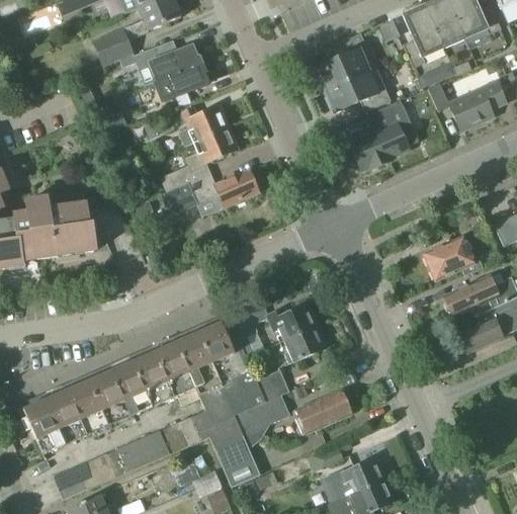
[(66,0),(57,4),(62,15),(97,0),(66,0)]
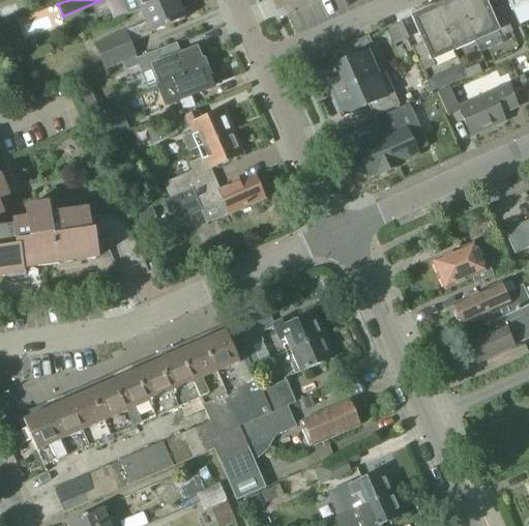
[(145,19),(134,24),(133,23),(94,39),(105,66),(137,53),(131,40),(139,37),(138,35),(185,17),(178,0),(158,0),(141,7),(145,19)]
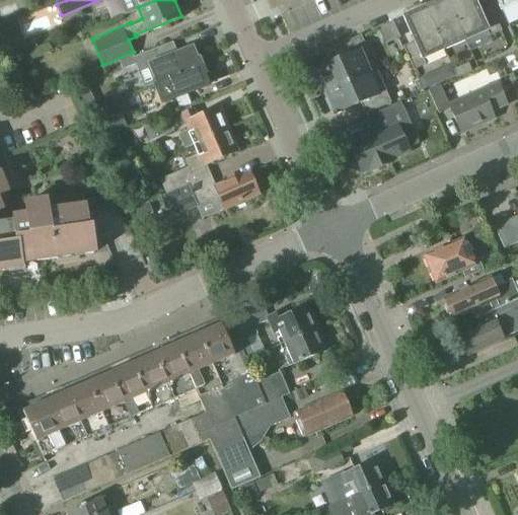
[(138,7),(155,0),(122,0),(126,9),(137,5),(138,7)]
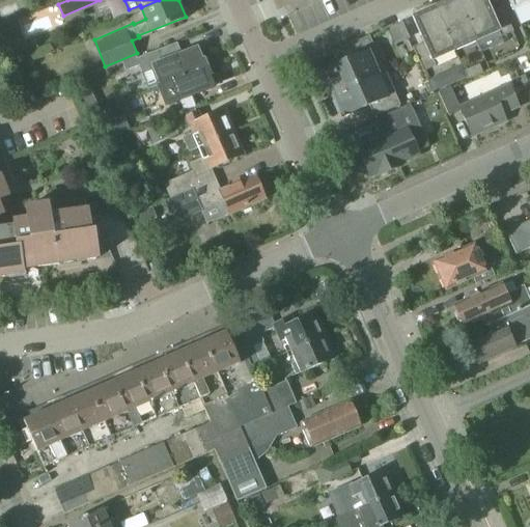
[(447,0),(436,5),(455,49),(477,38),(461,0),(447,0)]
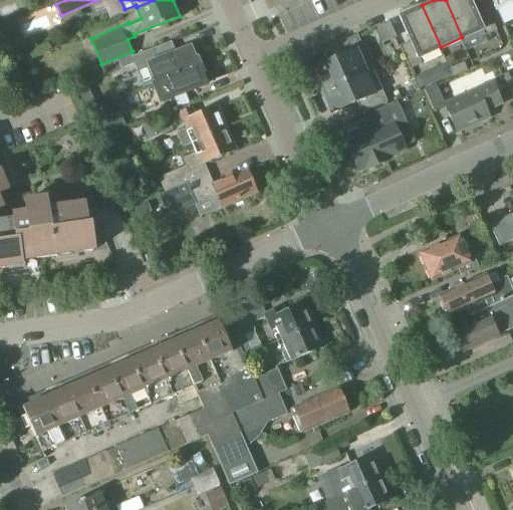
[(446,0),(462,37),(483,28),(486,33),(497,28),(487,5),(476,10),(471,0),(446,0)]
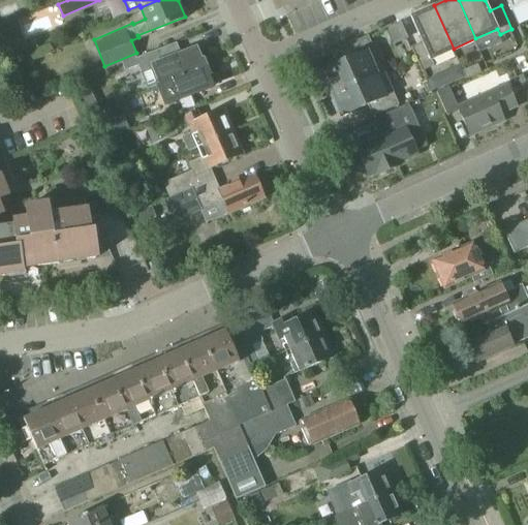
[(508,0),(513,8),(527,1),(527,0),(508,0)]
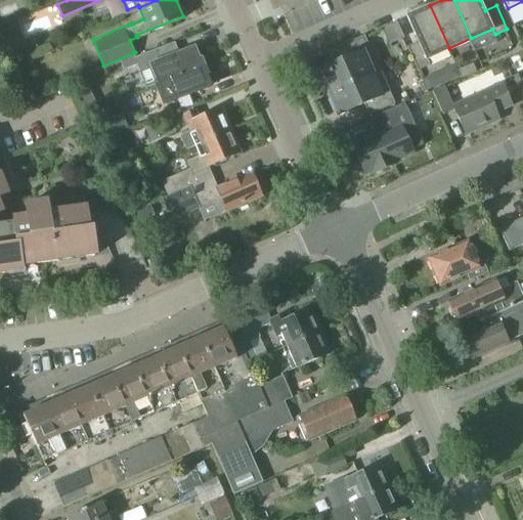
[(449,48),(430,5),(408,14),(420,40),(408,45),(419,69),(430,62),(428,57),(449,48)]
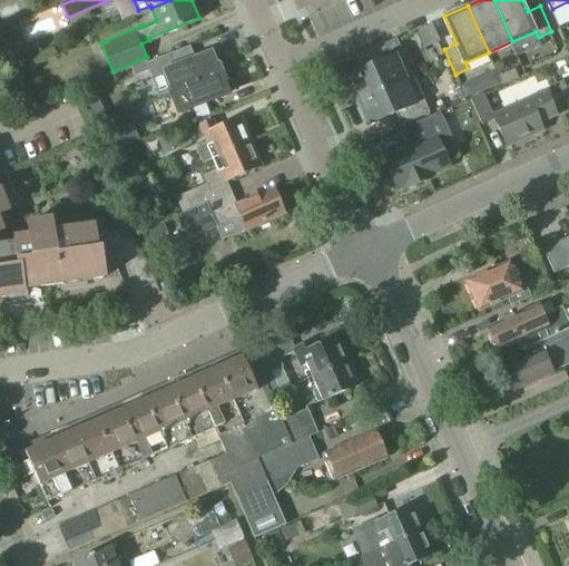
[(425,45),(440,38),(433,23),(419,29),(425,45)]
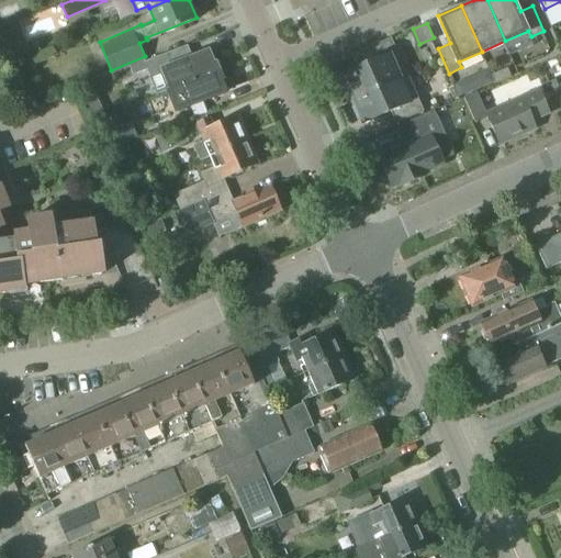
[(401,77),(400,76),(390,55),(396,52),(391,38),(366,49),(370,62),(344,74),(355,98),(401,77)]
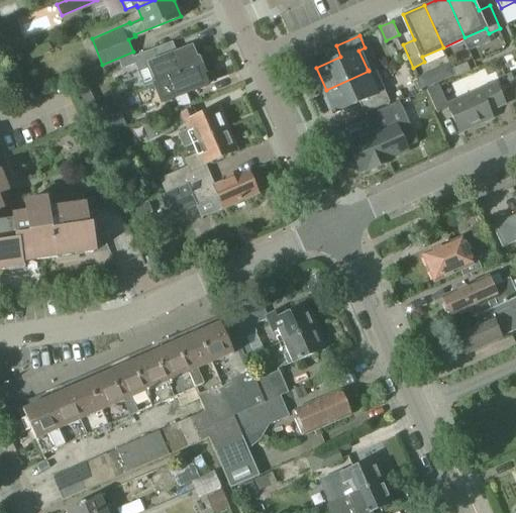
[(190,72),(203,67),(199,58),(197,59),(192,46),(161,61),(155,46),(134,55),(133,54),(120,59),(123,67),(135,62),(138,69),(147,65),(152,76),(156,84),(175,76),(176,74),(189,69),(190,72)]
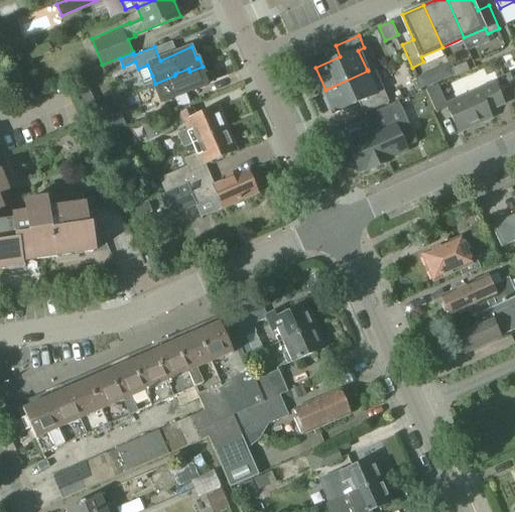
[(452,67),(456,75),(470,69),(466,60),(452,67)]
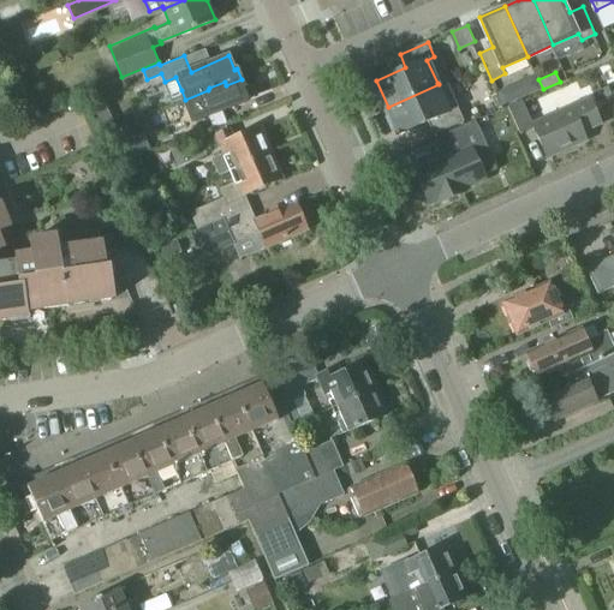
[(208,90),(185,100),(184,101),(194,123),(248,100),(240,85),(243,84),(242,79),(226,85),(225,82),(209,88),(208,90)]
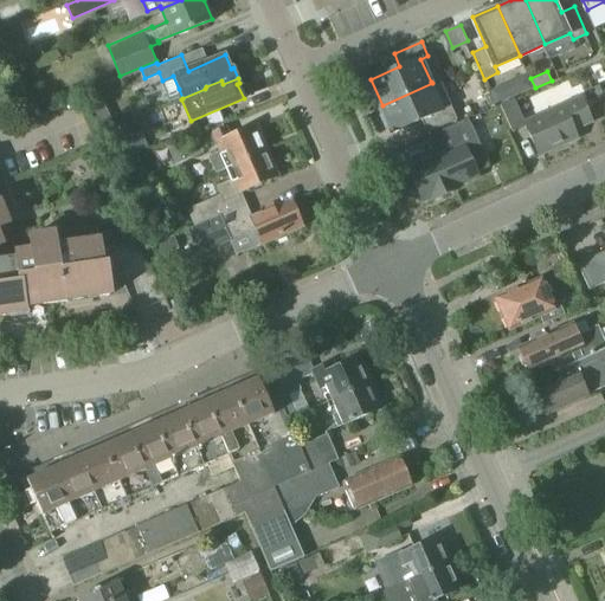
[(432,83),(383,105),(393,131),(423,118),(429,131),(458,118),(441,78),(431,82),(432,83)]
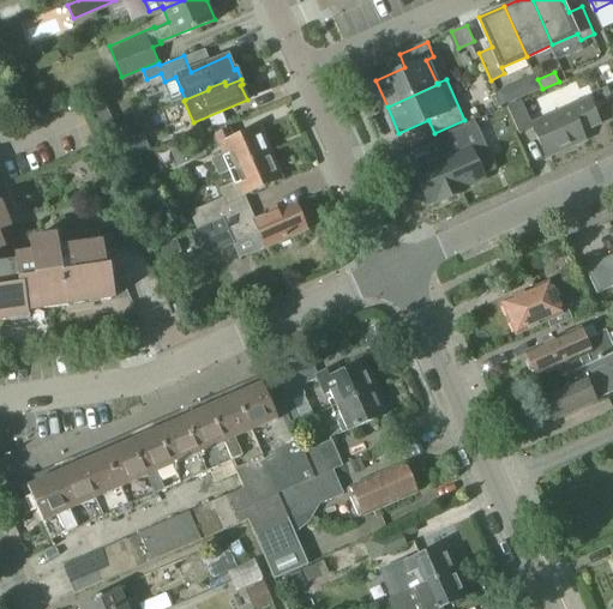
[(601,86),(605,96),(611,92),(607,84),(601,86)]
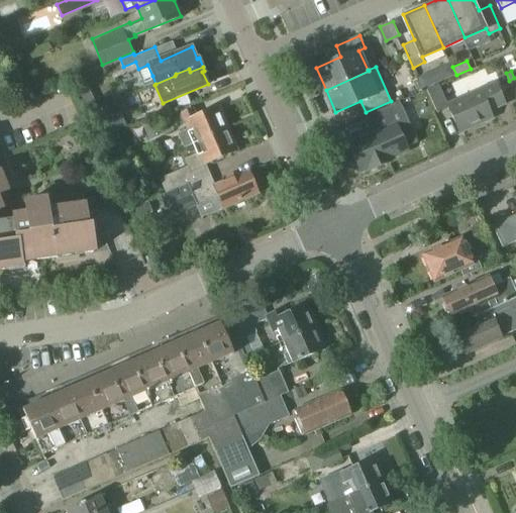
[(438,111),(449,106),(459,131),(493,116),(490,109),(505,102),(496,82),(448,103),(440,86),(429,91),(438,111)]
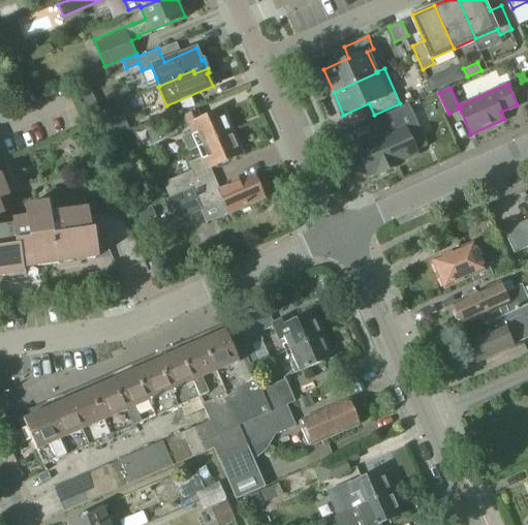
[(99,106),(94,96),(86,100),(90,111),(99,106)]
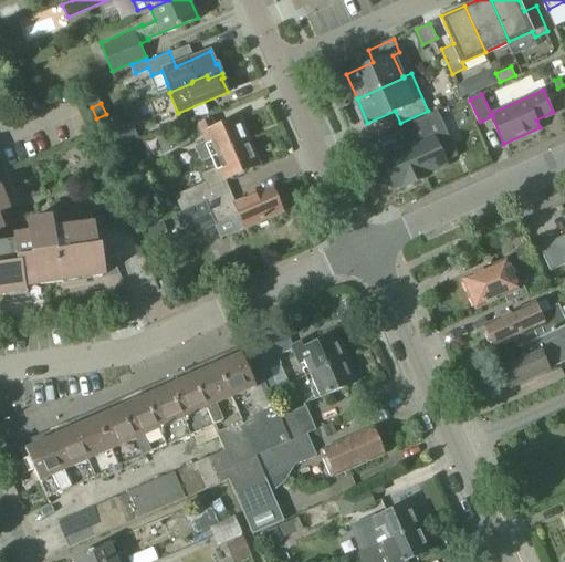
[(404,185),(428,174),(427,172),(447,164),(445,159),(457,154),(438,110),(401,125),(410,145),(382,157),(395,186),(403,183),(404,185)]
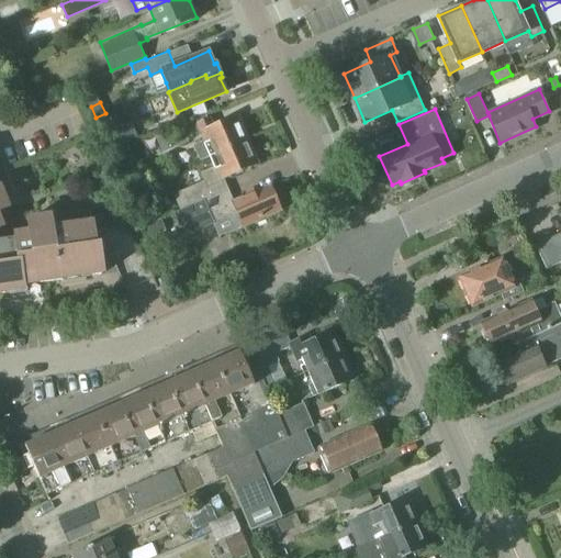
[(206,110),(195,114),(199,123),(210,118),(206,110)]
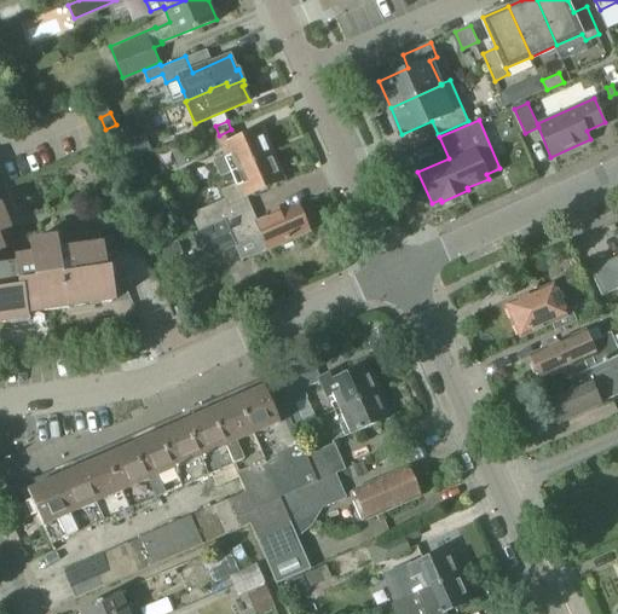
[(263,127),(236,139),(231,129),(219,135),(234,167),(273,151),(263,127)]
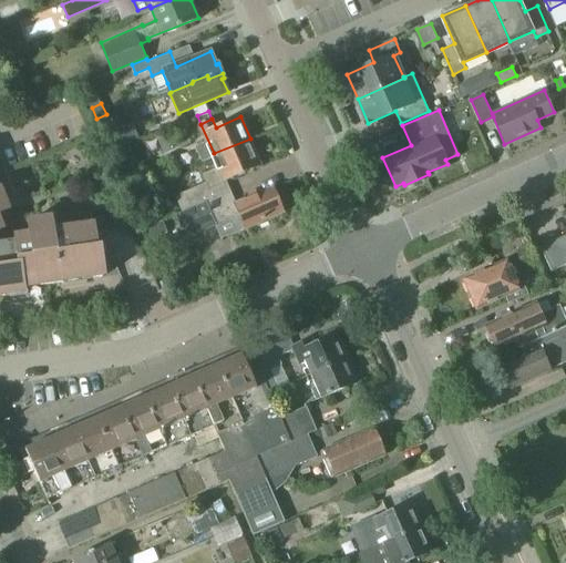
[(191,141),(184,125),(157,135),(164,152),(191,141)]
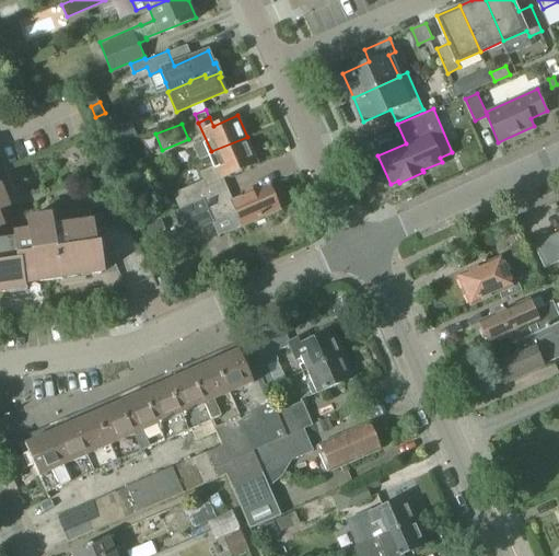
[(247,137),(211,151),(217,165),(205,171),(208,180),(174,194),(181,208),(187,206),(228,188),(222,176),(257,161),(247,137)]
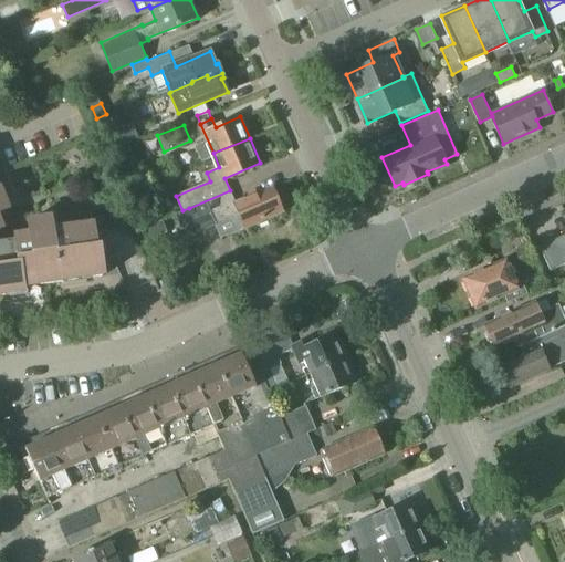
[(142,178),(137,166),(121,173),(126,185),(142,178)]
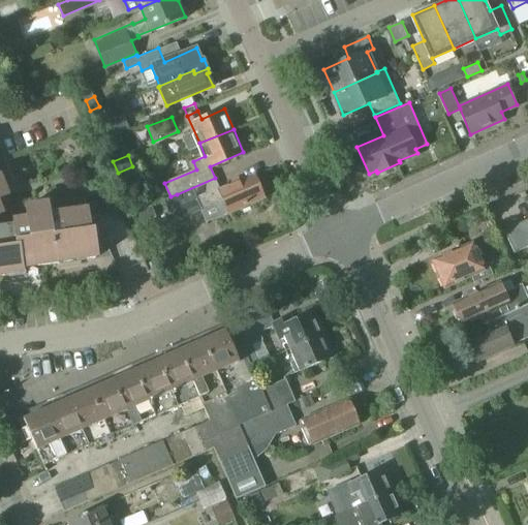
[(177,194),(171,196),(172,198),(165,201),(171,212),(182,218),(203,210),(208,222),(265,196),(255,175),(220,190),(215,178),(177,194)]
